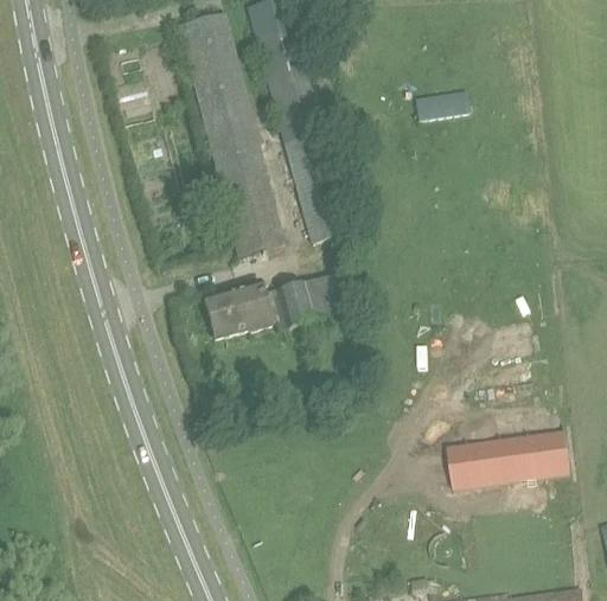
[(248,7),(311,242),(357,231),(294,0),(275,0),(248,7)]
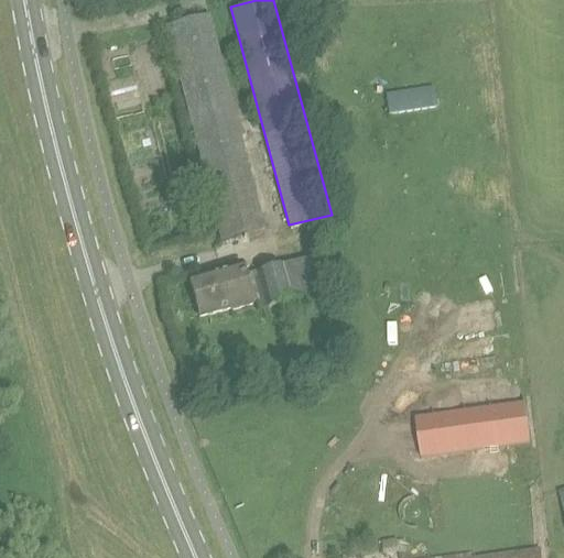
[(210,12),(166,23),(221,236),(264,225),(210,12)]
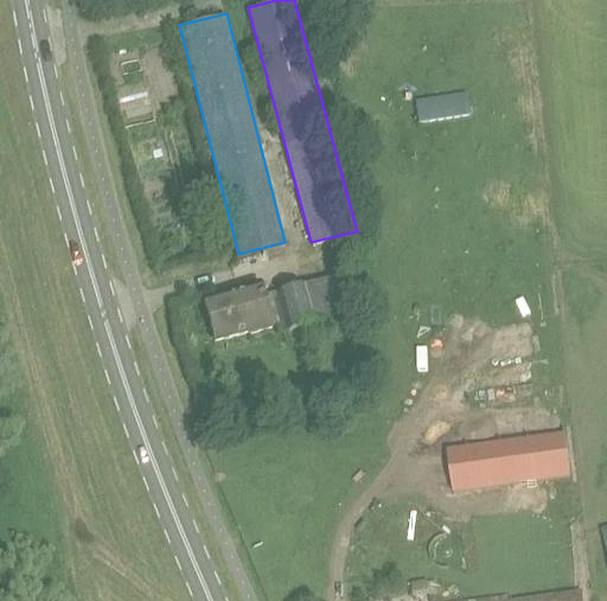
[(468,90),(416,98),(419,119),(472,113),(468,90)]
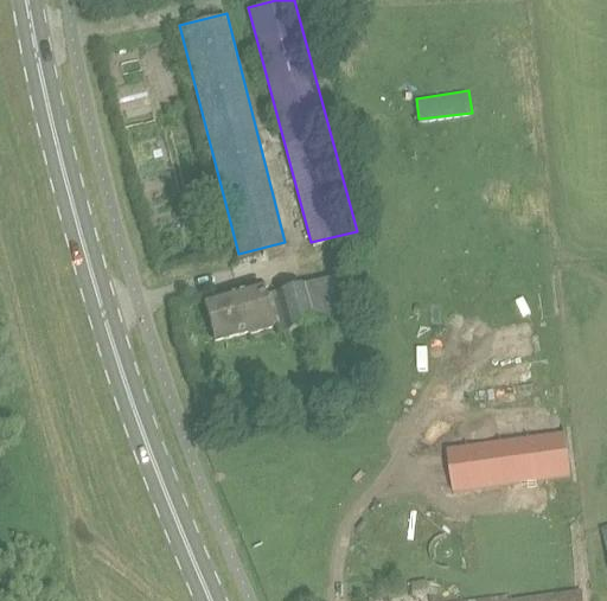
[(357,268),(276,288),(288,328),(356,307),(353,296),(363,294),(357,268)]
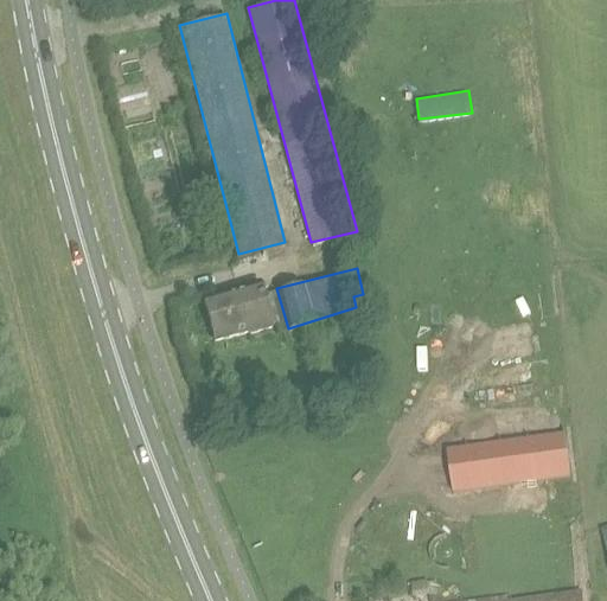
[(260,277),(204,294),(216,339),(272,321),(260,277)]
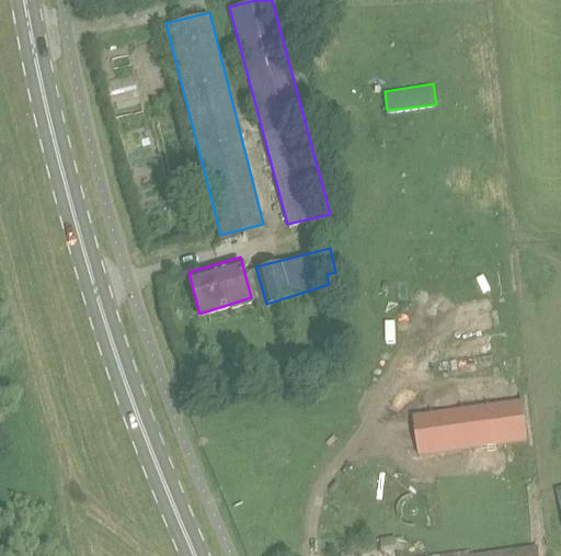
[(529,437),(524,398),(415,413),(421,452),(529,437)]
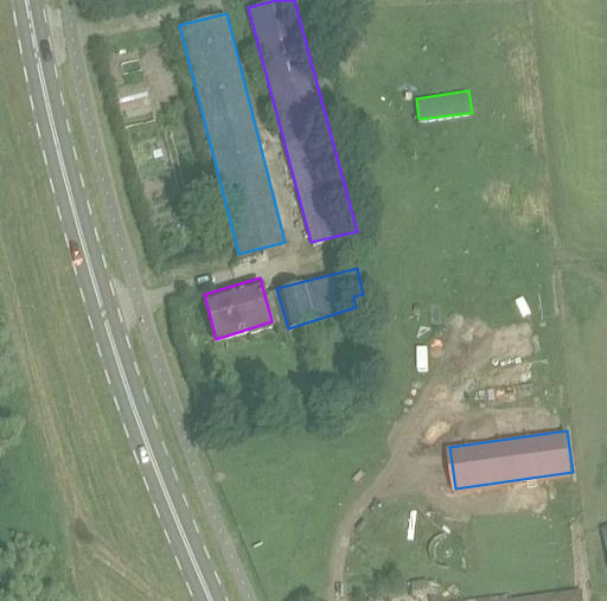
[(585,600),(583,589),(485,600),(457,600),(447,600),(585,600)]
